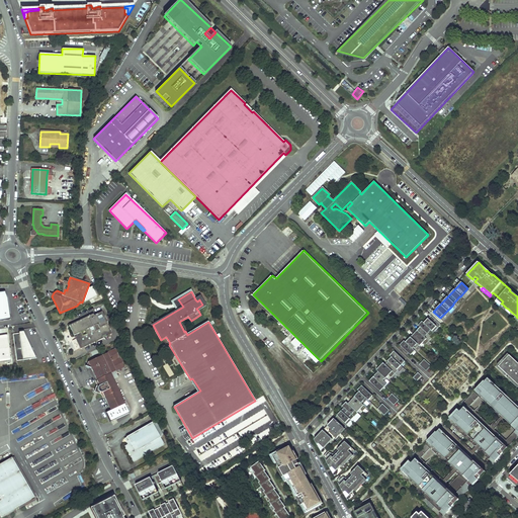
[(5,292),(0,292),(0,321),(10,320),(7,299),(5,292)]
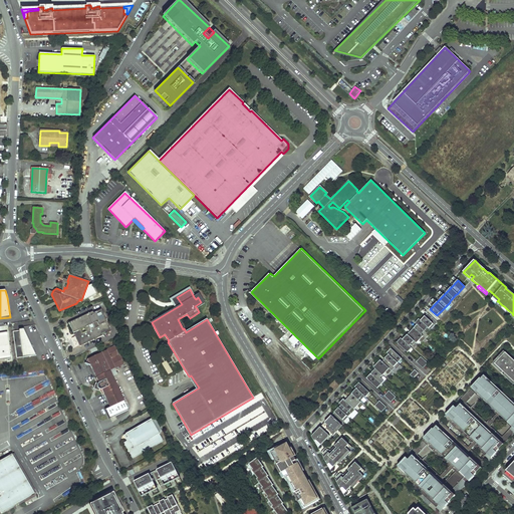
[(196,299),(198,297),(201,302),(195,306),(197,308),(205,303),(199,294),(194,297),(196,299)]
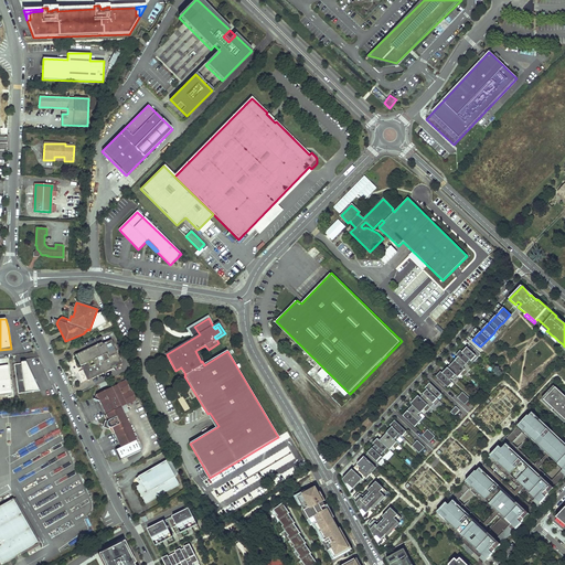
[(200,334),(194,327),(189,329),(194,338),(200,334)]
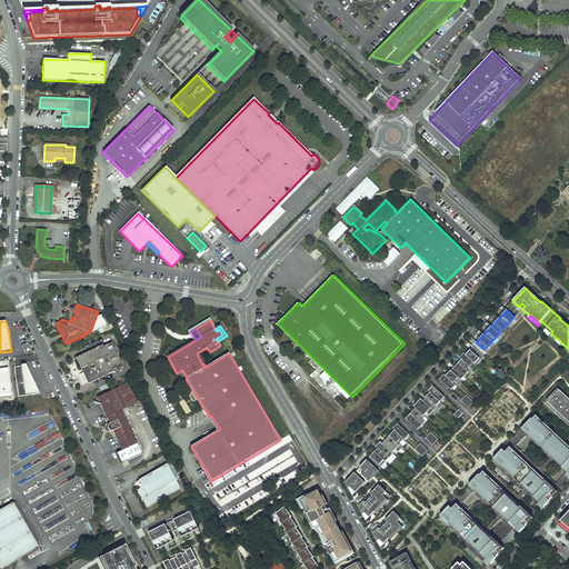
[(81,368),(83,367),(83,369),(85,371),(83,372),(88,383),(115,371),(113,369),(116,368),(117,370),(123,367),(112,342),(103,347),(102,346),(76,358),(81,368)]
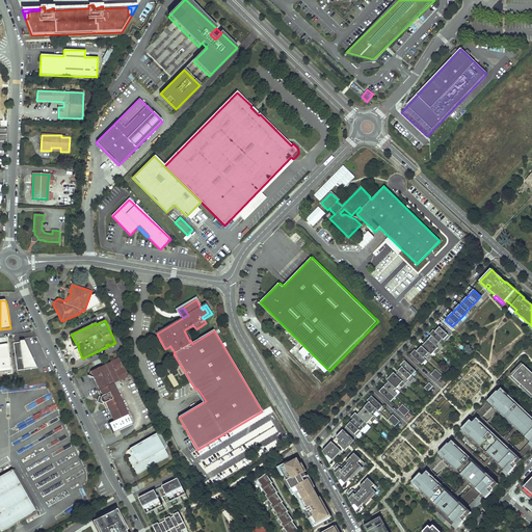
[(435,331),(446,341),(453,334),(443,324),(435,331)]
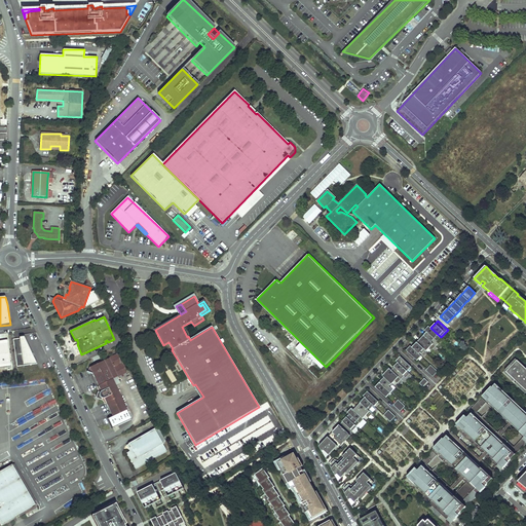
[(426,332),(424,335),(431,342),(435,339),(437,341),(441,337),(430,328),(428,326),(425,330),(426,332)]
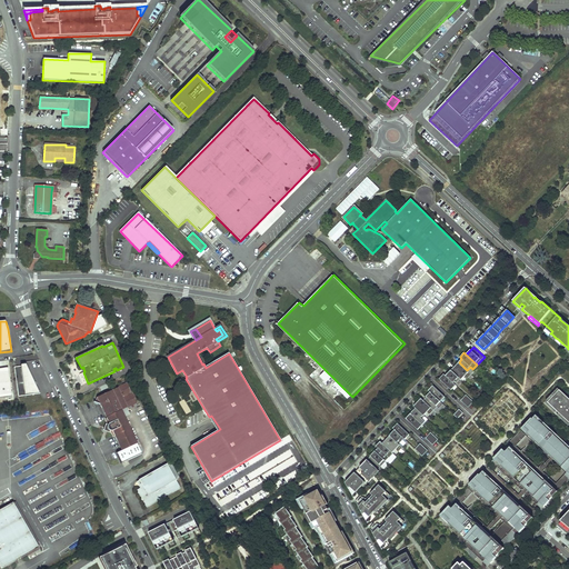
[(459,362),(451,370),(460,379),(461,380),(465,377),(467,379),(471,375),(467,370),(459,362)]
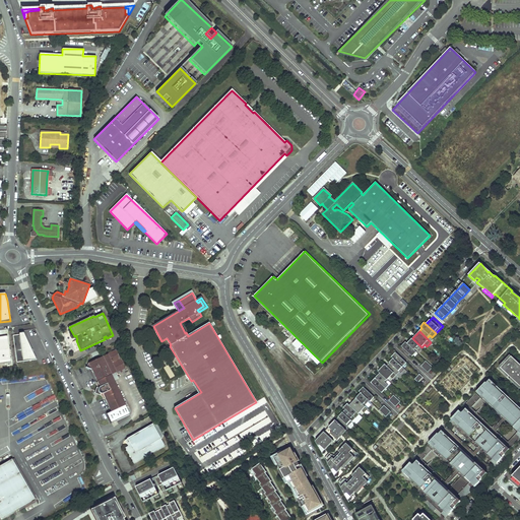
[(19,335),(23,362),(37,361),(26,334),(19,335)]
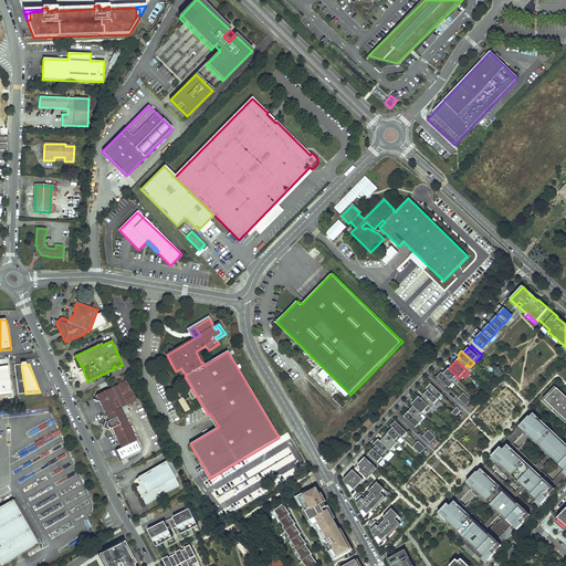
[(8,366),(0,366),(0,396),(12,395),(8,366)]
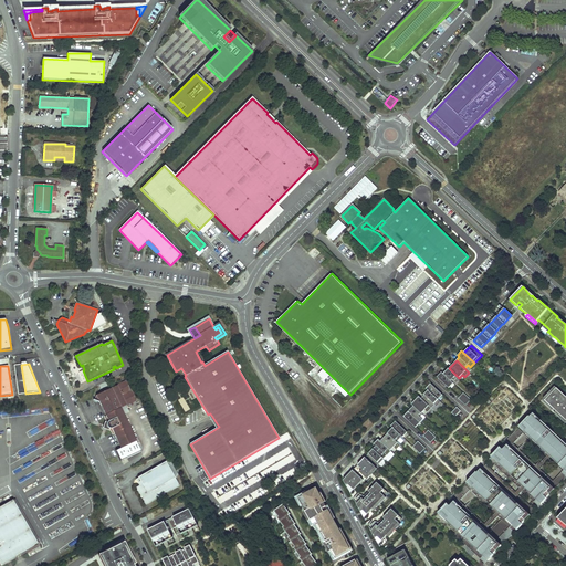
[(443,374),(451,381),(452,383),(458,377),(449,368),(443,374)]
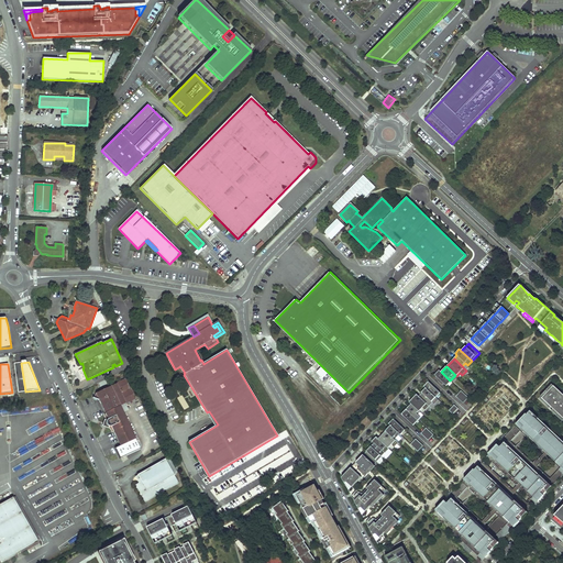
[(439,371),(434,375),(444,385),(449,379),(441,372),(439,371)]
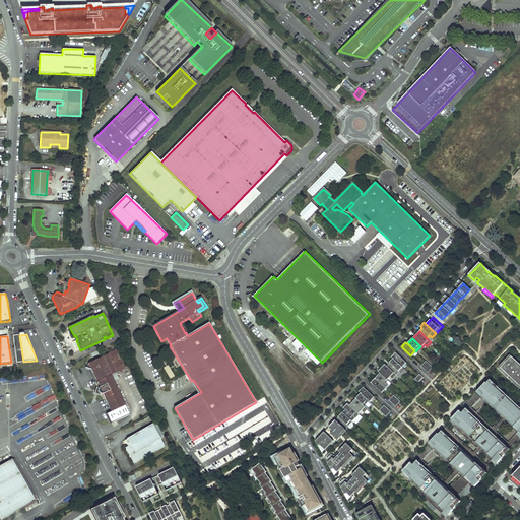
[(125,368),(116,349),(88,363),(86,368),(91,370),(98,381),(98,383),(95,384),(96,385),(96,388),(95,391),(98,394),(100,395),(102,397),(103,398),(105,398),(111,411),(106,414),(110,424),(129,414),(111,375),(120,371),(122,369),(125,368)]
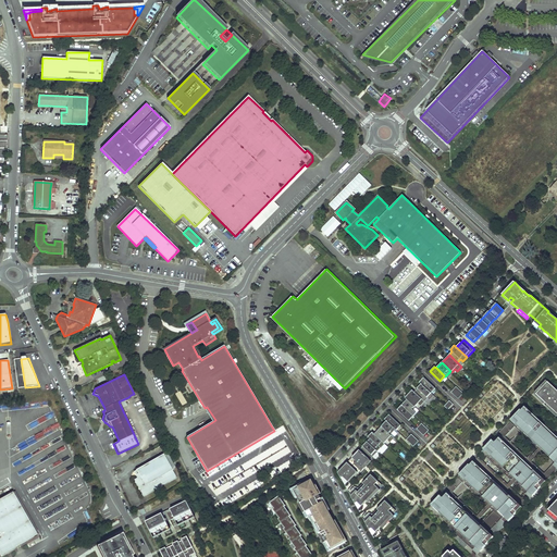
[(423,378),(419,382),(421,384),(430,392),(434,387),(423,378)]
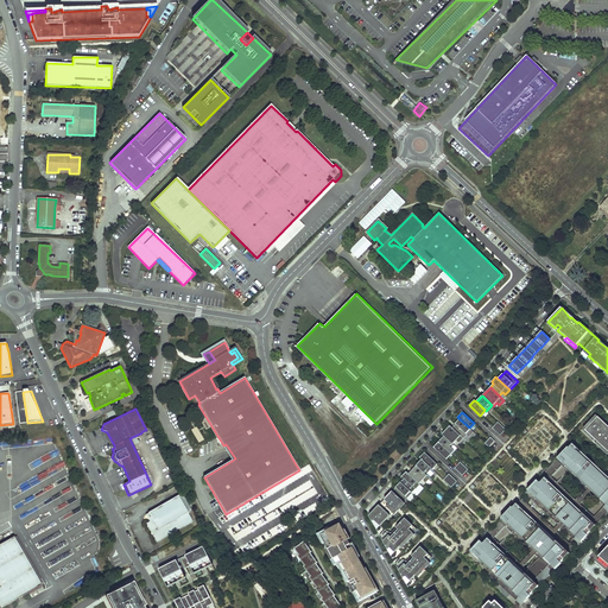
[(607,451),(586,430),(599,417),(596,415),(581,431),(607,455),(607,451)]
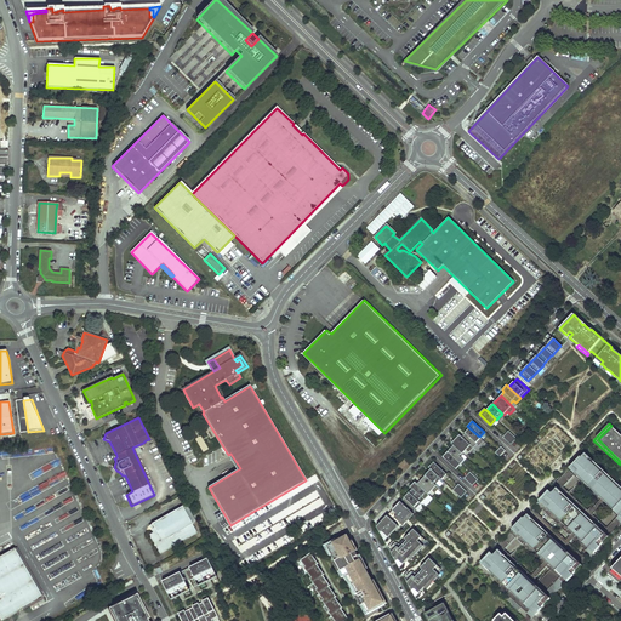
[(611,426),(598,439),(620,461),(620,433),(620,434),(611,426)]
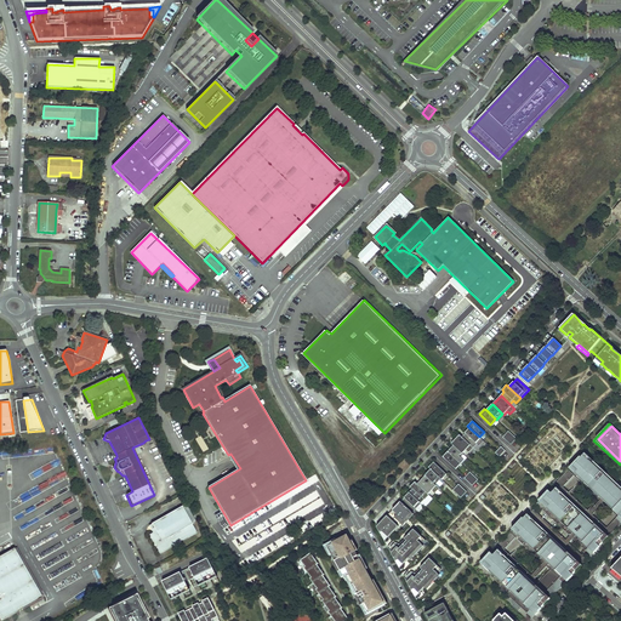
[(469,428),(462,437),(473,448),(477,444),(479,446),(484,442),(479,437),(469,428)]
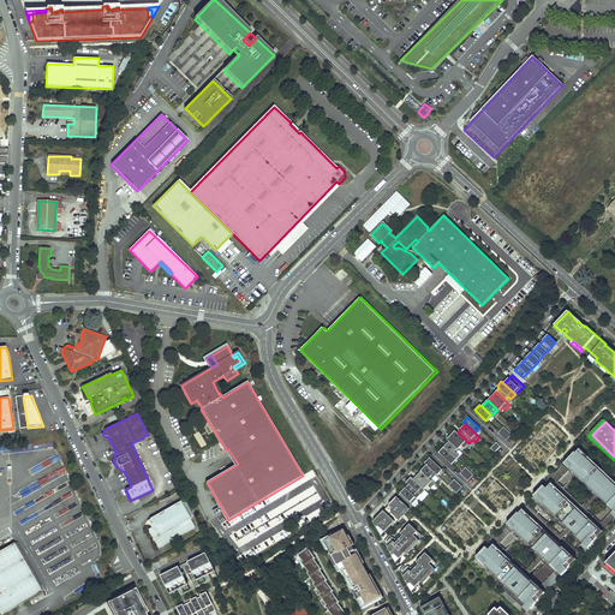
[(503,427),(497,433),(506,441),(512,434),(503,427)]
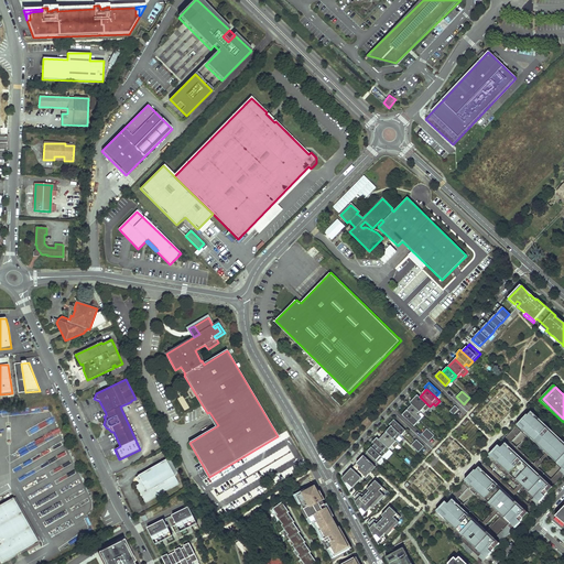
[(415,401),(412,404),(420,412),(423,409),(426,411),(430,407),(420,397),(418,394),(413,399),(415,401)]
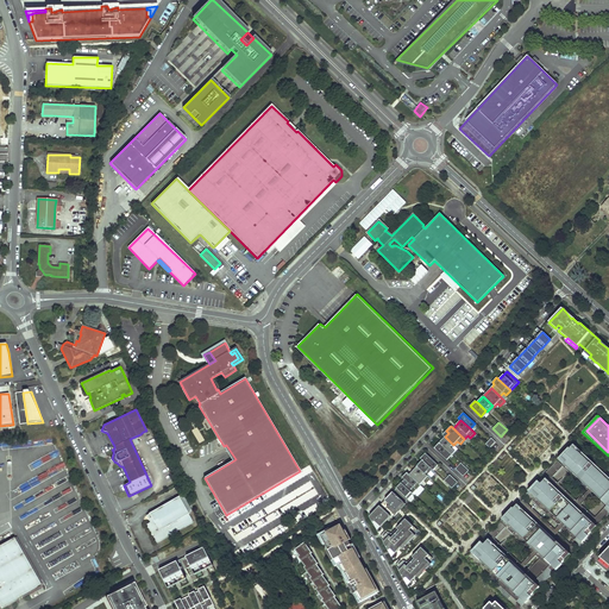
[(445,437),(439,443),(449,452),(454,446),(453,445),(445,437)]
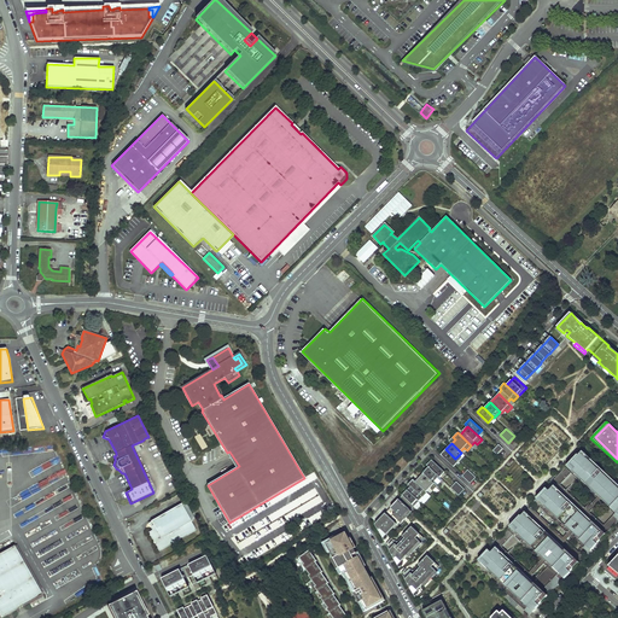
[(499,444),(494,450),(497,454),(503,448),(499,444)]
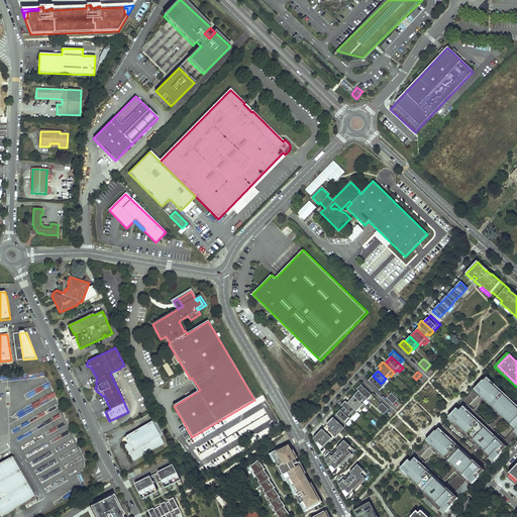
[(373,376),(369,381),(378,389),(382,385),(381,384),(373,376)]
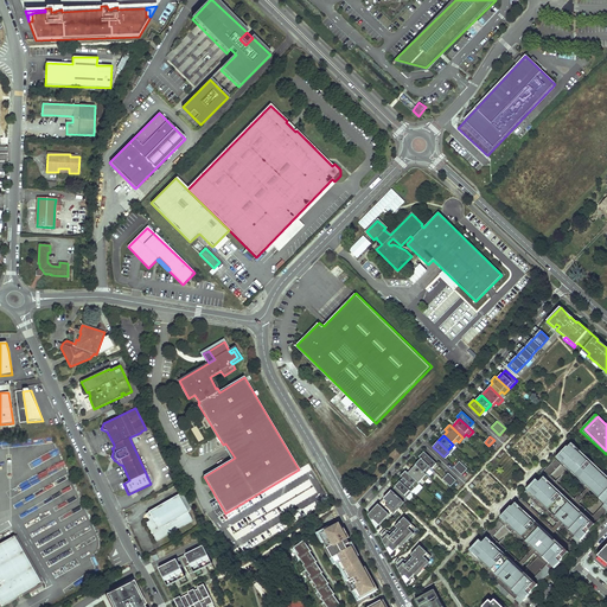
[(223,445),(231,460),(235,458),(225,443),(223,445)]
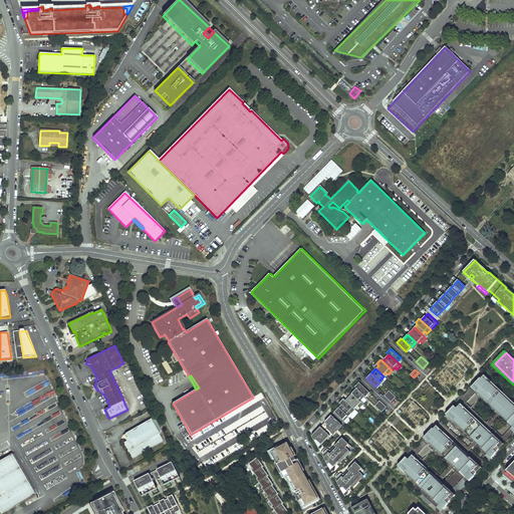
[(484,375),(474,386),(478,390),(476,393),(479,396),(481,394),(485,398),(483,400),(485,401),(486,401),(488,402),(490,401),(492,403),(490,405),(491,407),(492,406),(494,408),(496,406),(498,409),(496,411),(504,419),(504,418),(506,420),(508,418),(510,420),(508,423),(512,427),(510,429),(513,432),(513,406),(486,379),(487,377),(484,375)]
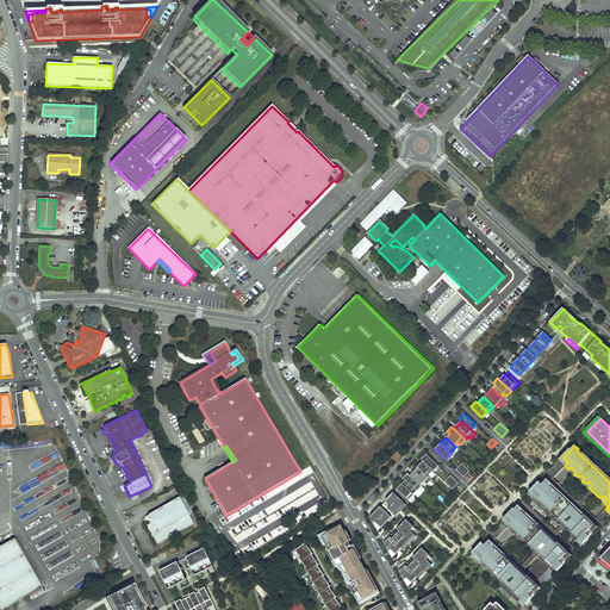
[(609,478),(578,448),(577,450),(609,481),(609,478)]
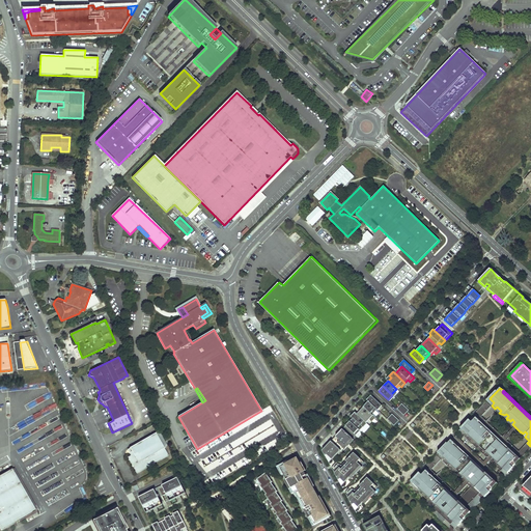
[(368,401),(376,409),(381,404),(371,395),(367,399),(368,401)]
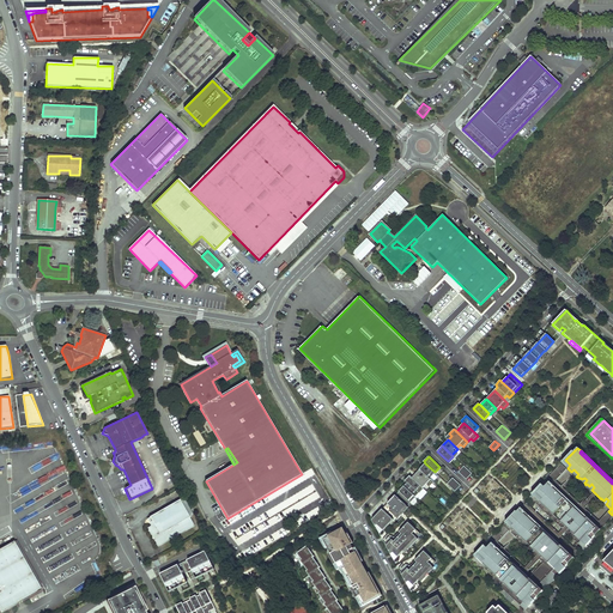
[(425,463),(420,469),(430,479),(436,473),(435,472),(425,463)]
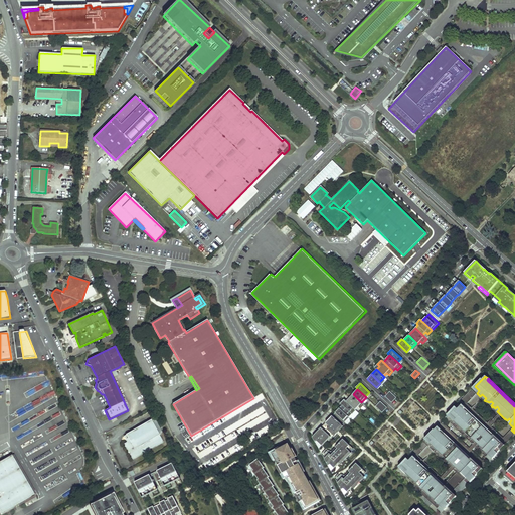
[(385,396),(391,402),(396,397),(389,391),(385,396)]
